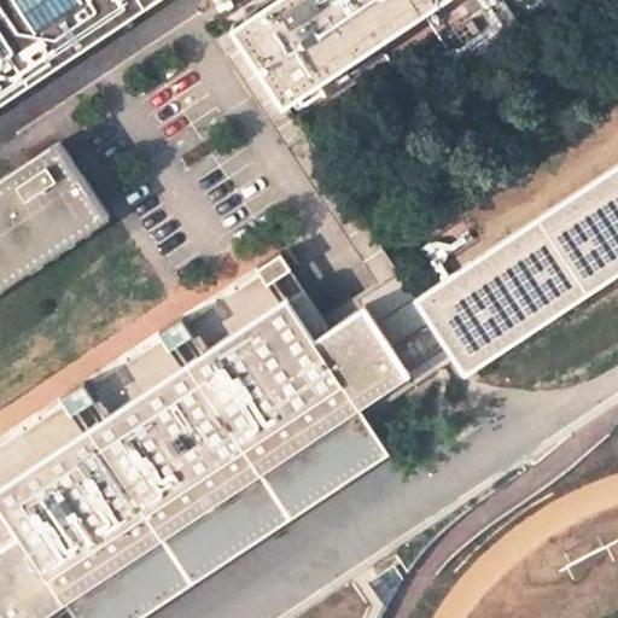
[(0,0),(0,99),(150,0),(0,0)]
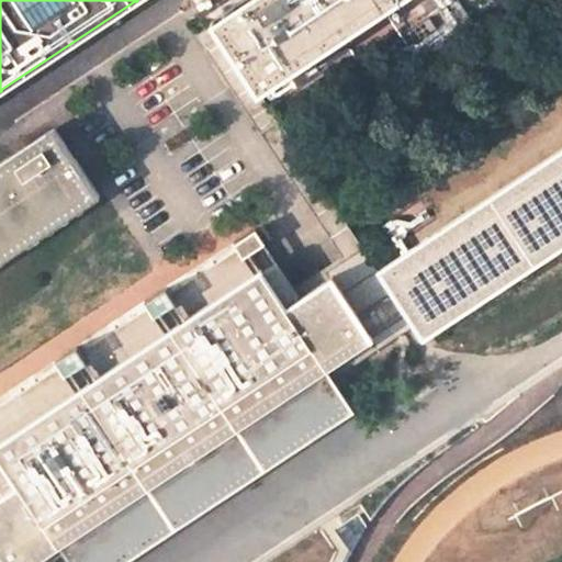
[(232,48),(259,90),(394,0),(248,0),(214,22),(226,40),(232,48)]
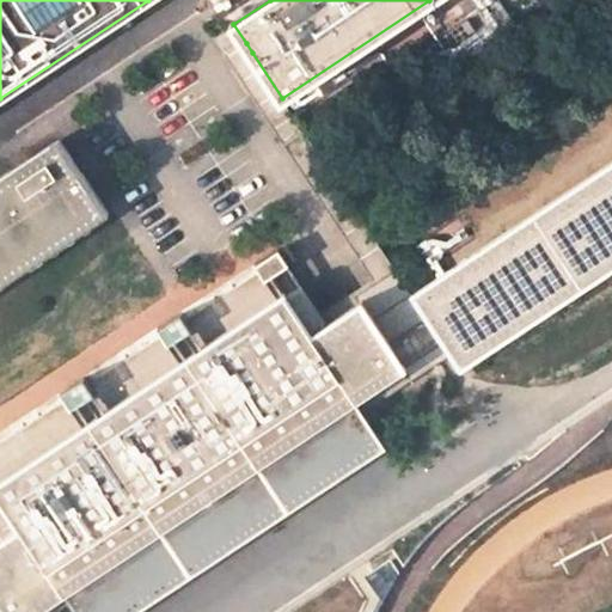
[(252,53),(246,43),(228,55),(236,65),(325,203),(354,245),(377,281),(366,287),(319,317),(298,286),(285,294),(312,336),(361,304),(397,357),(404,369),(416,361),(433,349),(444,342),(436,331),(414,297),(410,299),(377,249),(371,239),(365,231),(293,123),(279,101),(282,98),(252,53)]
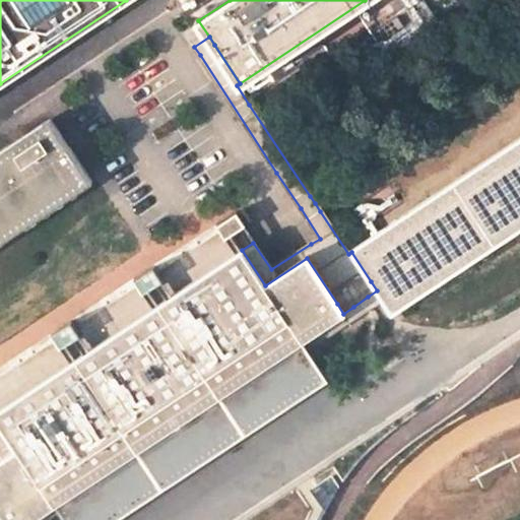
[(0,241),(91,180),(66,141),(51,118),(7,146),(0,151),(0,241)]
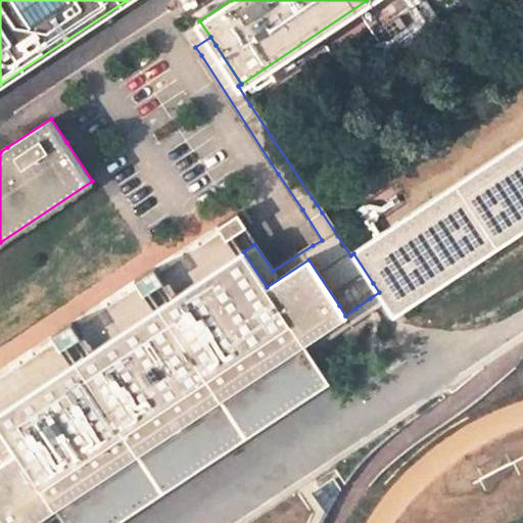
[(379,292),(393,314),(522,228),(522,141),(353,253),(373,283),(379,292)]
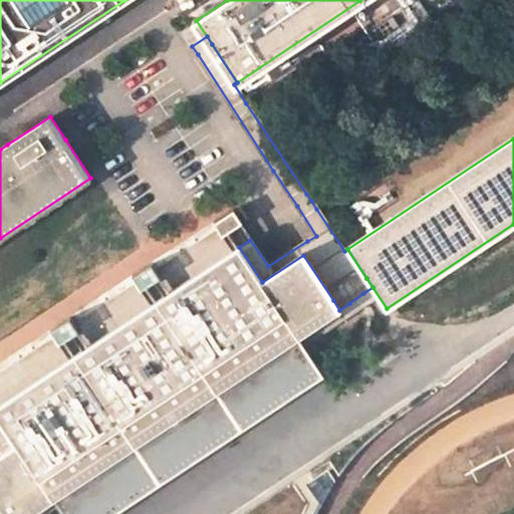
[(0,453),(0,513),(38,513),(56,502),(300,340),(341,313),(339,310),(333,300),(303,255),(262,282),(239,247),(250,240),(252,239),(233,210),(214,222),(219,229),(157,270),(153,264),(133,277),(137,283),(75,324),(70,317),(51,331),(55,337),(0,373),(0,417),(17,443),(0,453)]
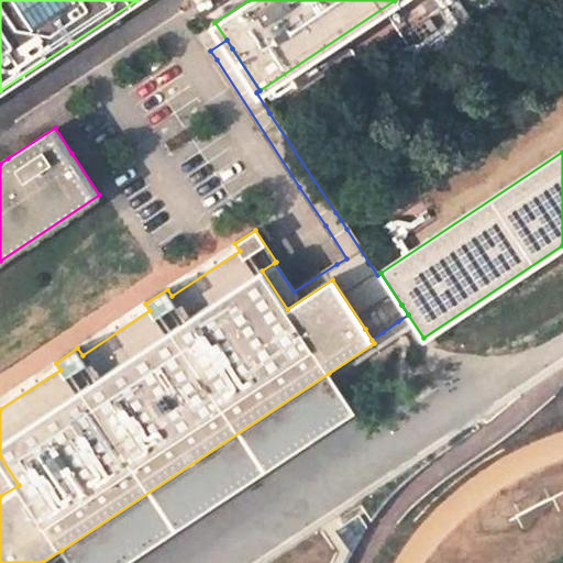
[(329,373),(62,550),(64,555),(69,562),(105,562),(348,403),(338,387),(329,373)]
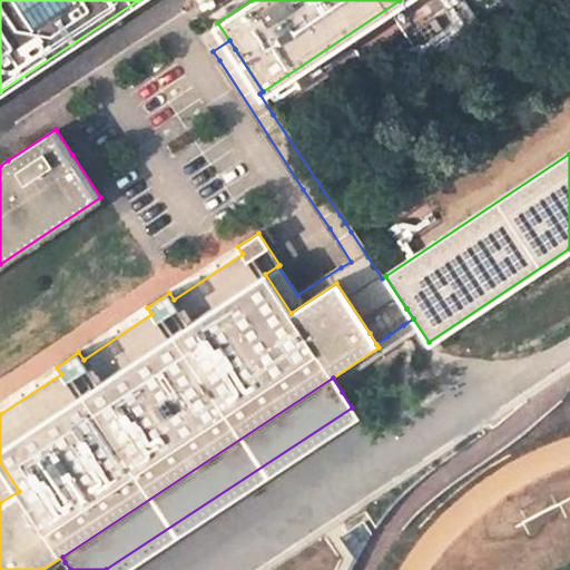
[(0,569),(0,502),(19,491),(0,462),(0,489),(2,492),(0,493),(0,569)]
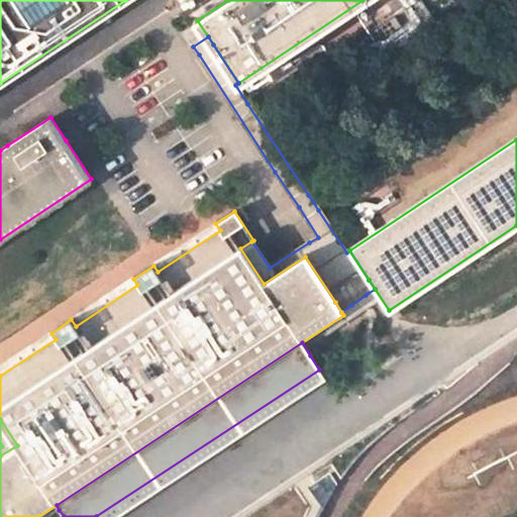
[(293,487),(248,516),(317,516),(320,511),(302,482),(293,487)]
